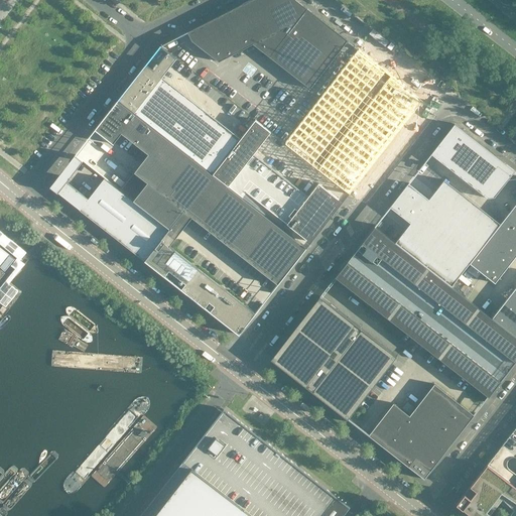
[(249,0),(233,9),(191,30),(187,32),(191,41),(201,48),(202,48),(219,61),(253,44),(310,89),(347,41),(348,41),(348,40),(312,13),(311,13),(307,10),(307,9),(295,0),(249,0)]
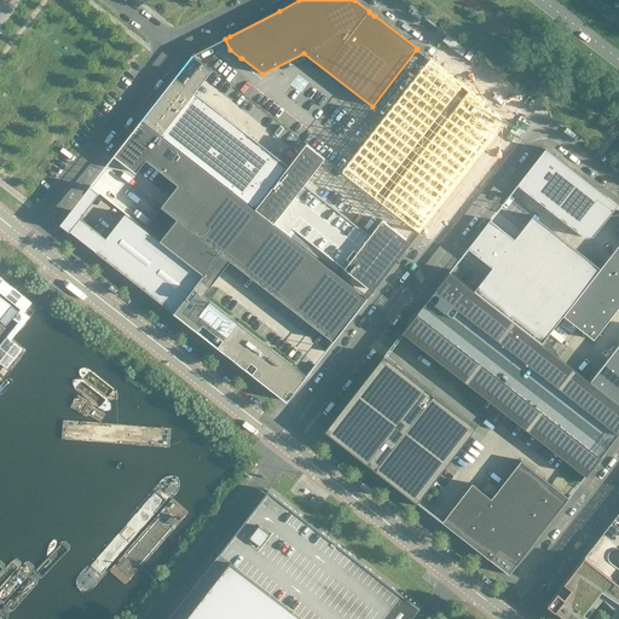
[(429,58),(342,172),(420,232),(497,132),(497,129),(496,128),(504,120),(487,106),(487,104),(429,58)]
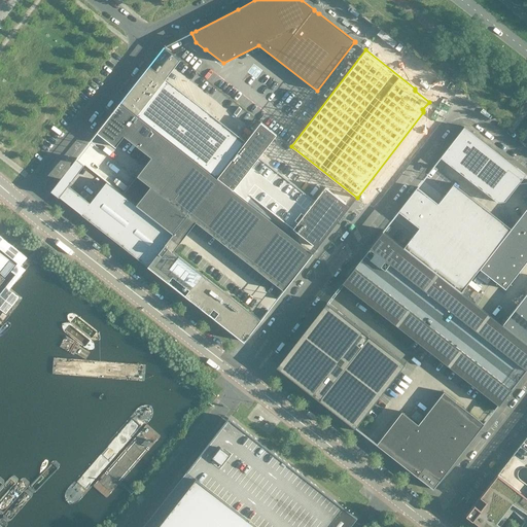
[(245,141),(166,78),(180,60),(172,54),(162,67),(157,72),(149,66),(120,102),(216,177),(245,141)]
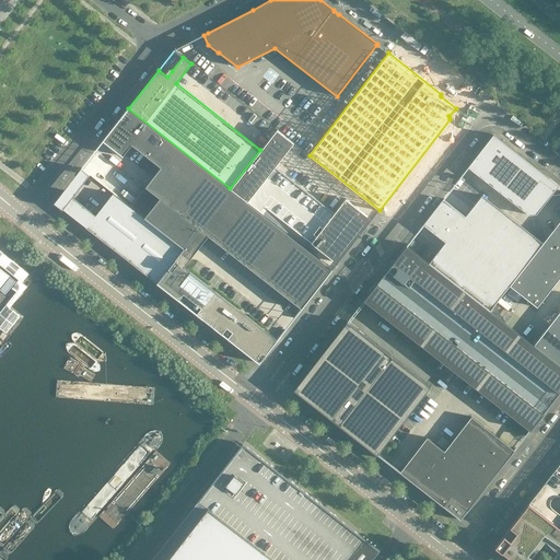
[(333,269),(128,109),(103,141),(124,156),(132,144),(161,167),(130,207),(184,248),(158,283),(161,286),(164,281),(168,286),(165,290),(259,363),(278,340),(185,267),(209,236),(302,310),(331,270),(333,269)]
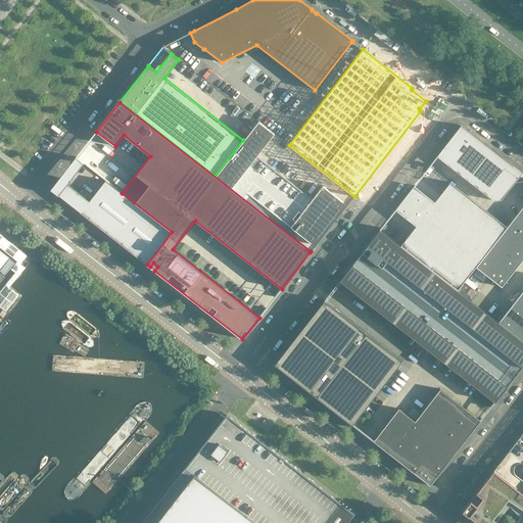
[(257,123),(216,177),(245,200),(249,194),(316,246),(342,211),(340,210),(345,204),(342,202),(343,201),(323,186),(311,201),(308,200),(310,198),(257,158),(256,159),(255,158),(274,135),(257,123)]
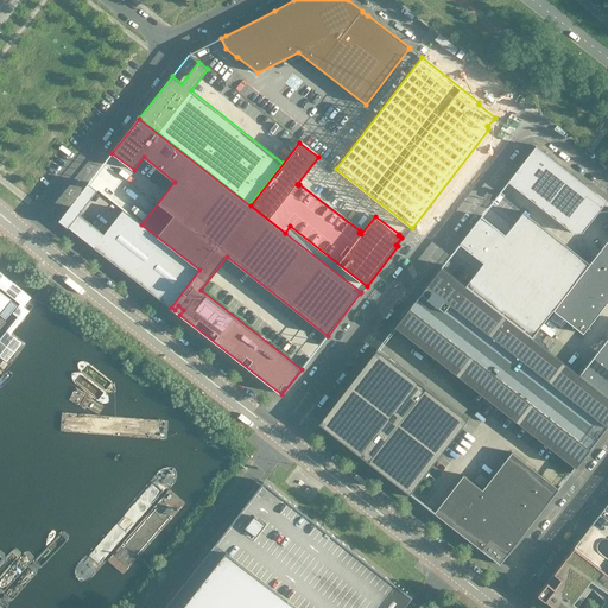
[(607,202),(536,146),(508,182),(575,234),(583,233),(607,202)]
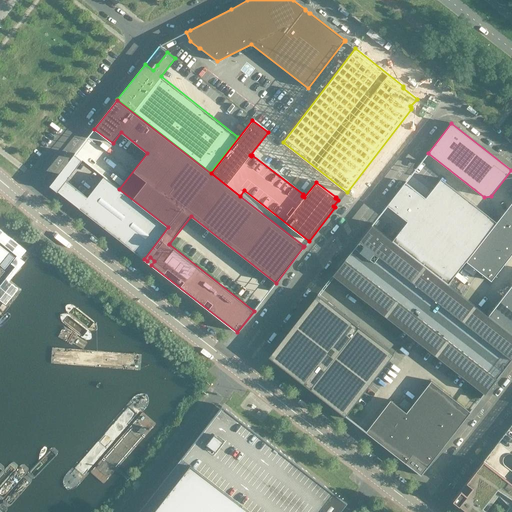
[(88,197),(67,181),(82,160),(74,154),(59,174),(50,186),(143,259),(168,227),(104,177),(88,197)]
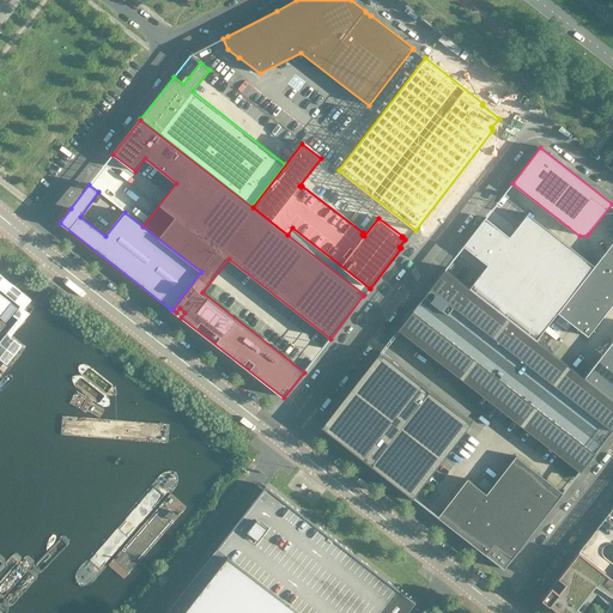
[(558,313),(594,266),(528,214),(510,236),(499,228),(485,218),(463,246),(477,256),(487,265),(469,289),(536,340),(558,313)]
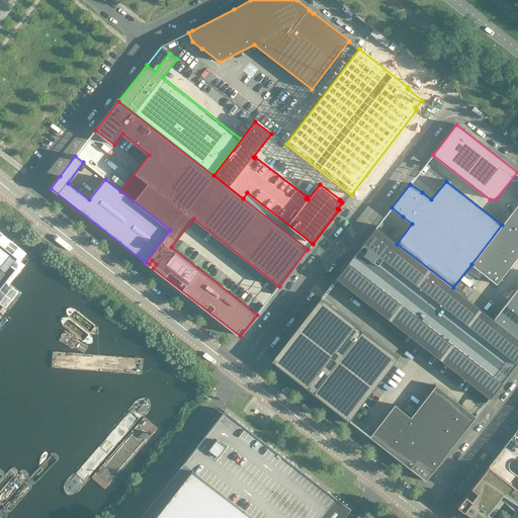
[(497,284),(517,257),(517,204),(502,225),(471,264),(497,284)]
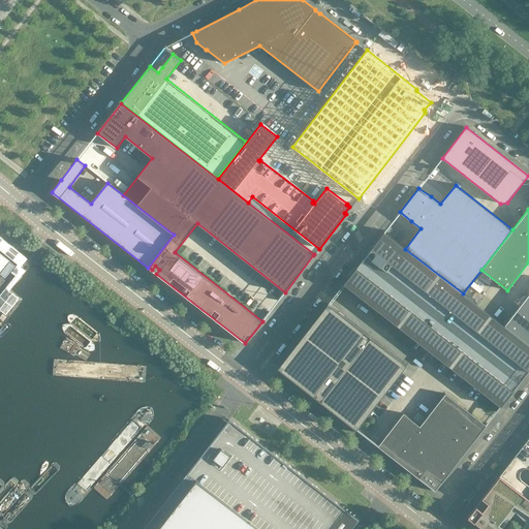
[(371,248),(528,371),(528,370),(528,345),(463,293),(405,249),(384,232),(371,248)]
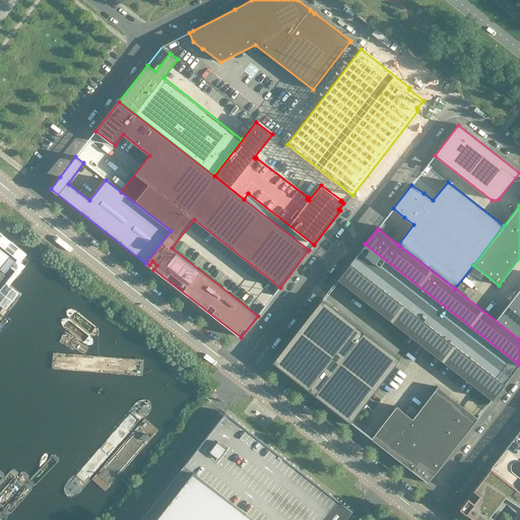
[(0,272),(0,273),(10,261),(0,252),(0,272)]
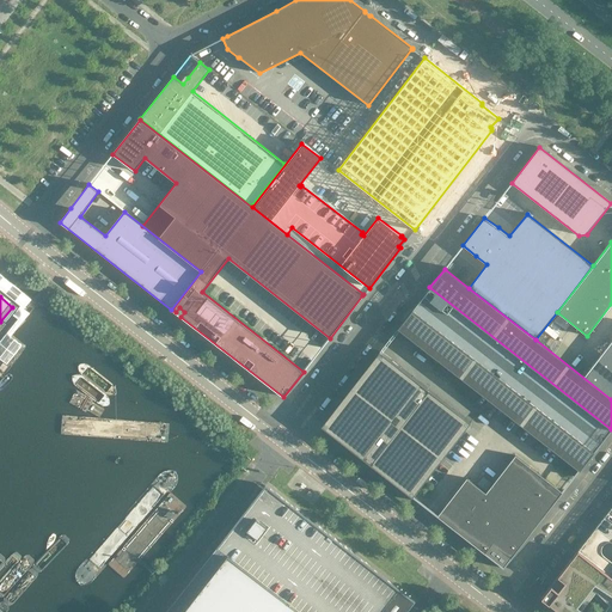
[(398,329),(489,399),(580,470),(594,452),(412,310),(398,329)]
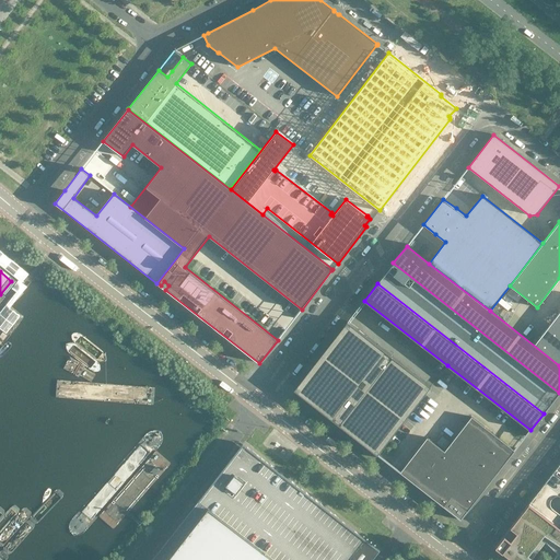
[(559,311),(547,328),(559,337),(559,311)]
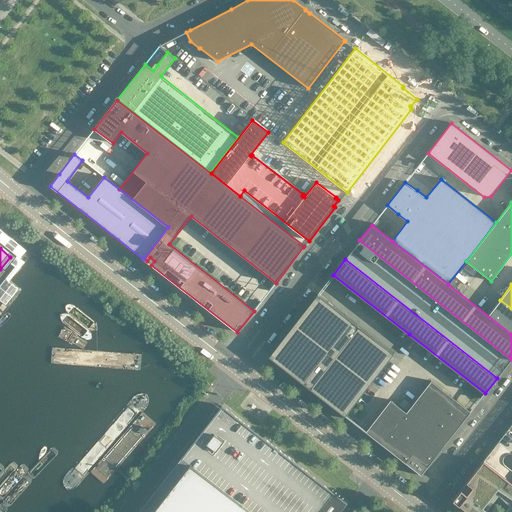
[(345,416),(394,353),(317,294),(269,355),(345,416)]
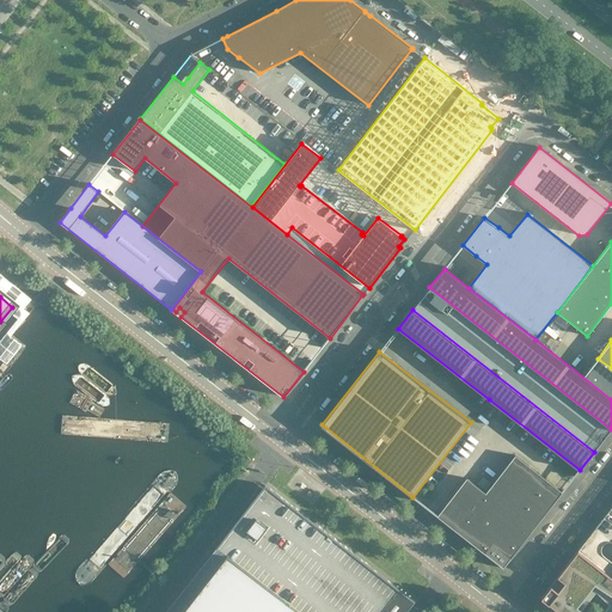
[(583,377),(611,398),(611,368),(598,359),(583,377)]
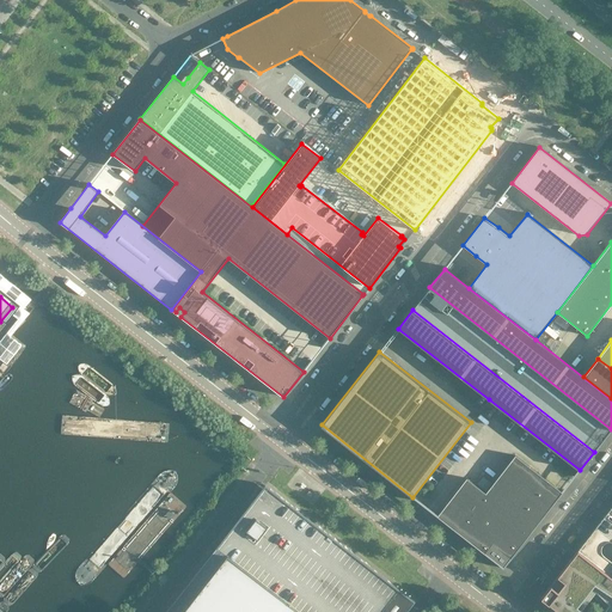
[(503,568),(563,493),(515,456),(485,493),(466,478),(438,516),(465,538),(503,568)]
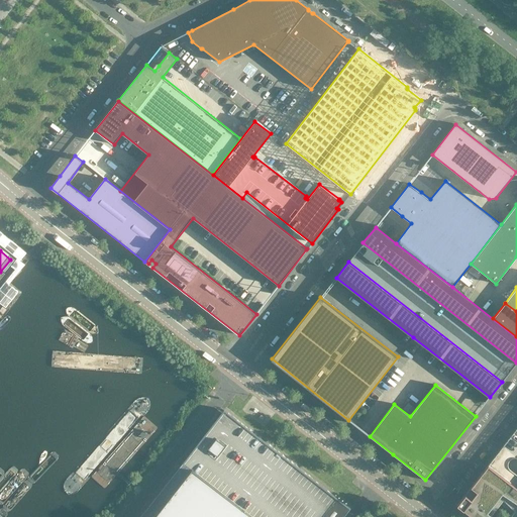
[(324,516),(334,505),(345,514),(348,511),(350,508),(248,428),(224,410),(184,461),(185,461),(183,463),(192,470),(154,516),(324,516)]
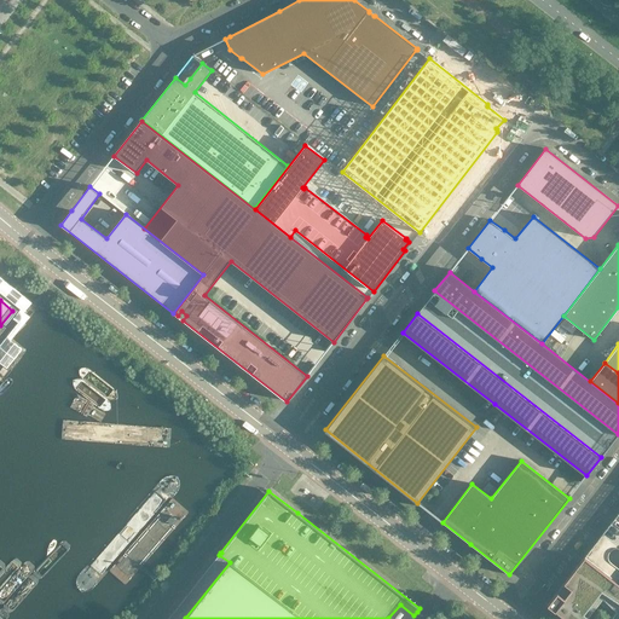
[(618,513),(584,557),(618,584),(618,513)]
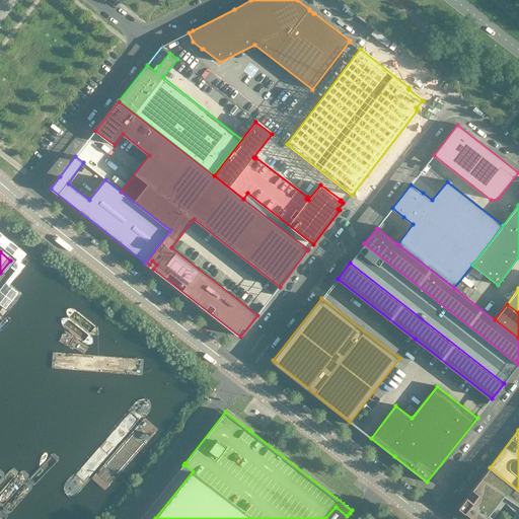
[(518,518),(518,490),(490,467),(459,507),(473,518),(518,518)]
